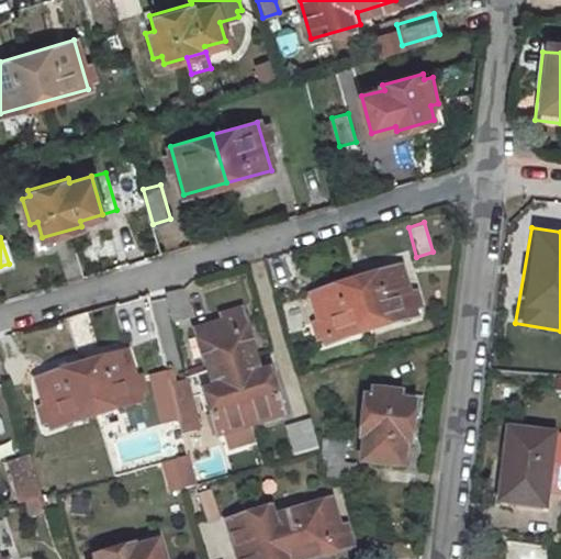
[(403,259),(358,274),(373,322),(418,308),(403,259)]
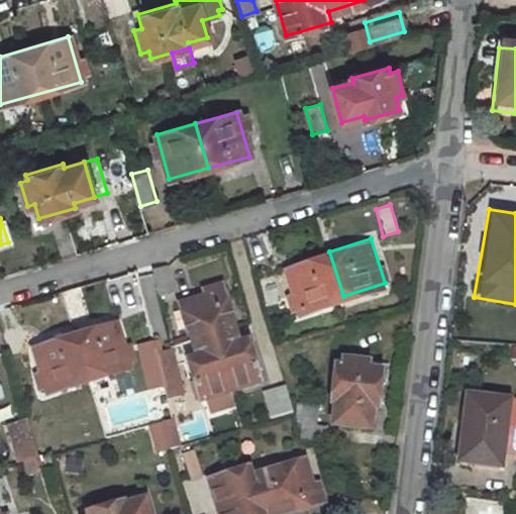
[(329,251),(289,266),(302,310),(343,296),(329,251)]
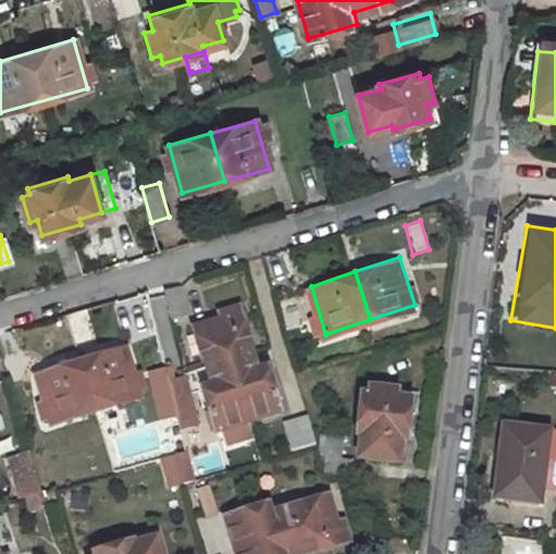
[(212,373),(207,374),(221,425),(283,406),(269,356),(257,359),(244,310),(198,323),(212,373)]
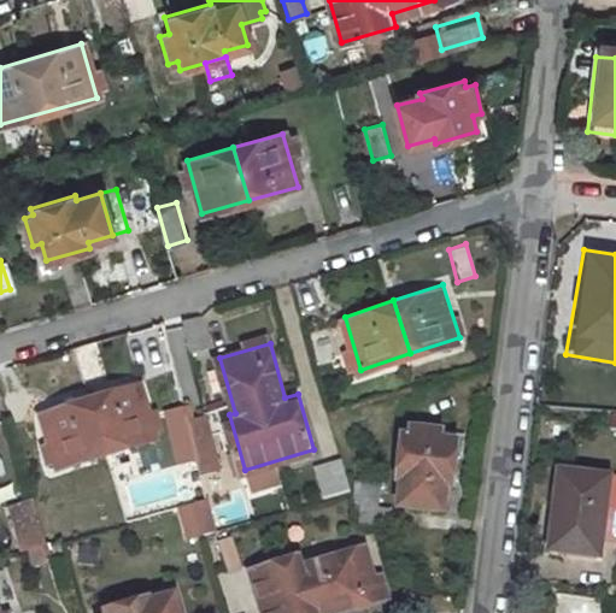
[(142,387),(47,417),(62,464),(157,434),(142,387)]
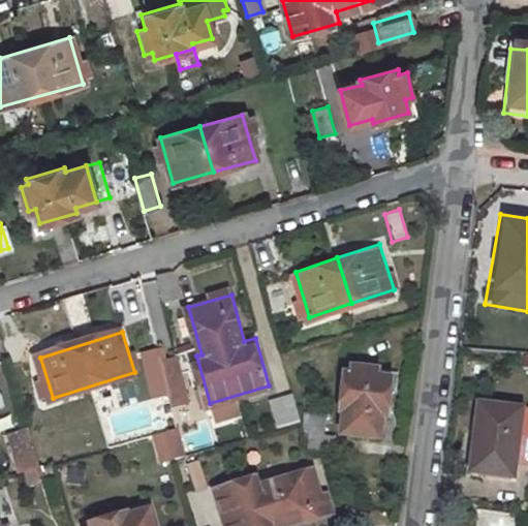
[(347,405),(344,426),(378,430),(381,409),(386,410),(393,367),(352,361),(351,368),(344,367),(339,404),(347,405)]
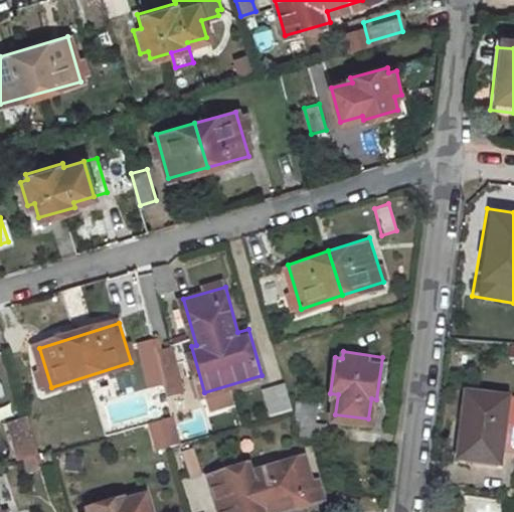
[(274,413),(295,406),(287,379),(266,386),(274,413)]
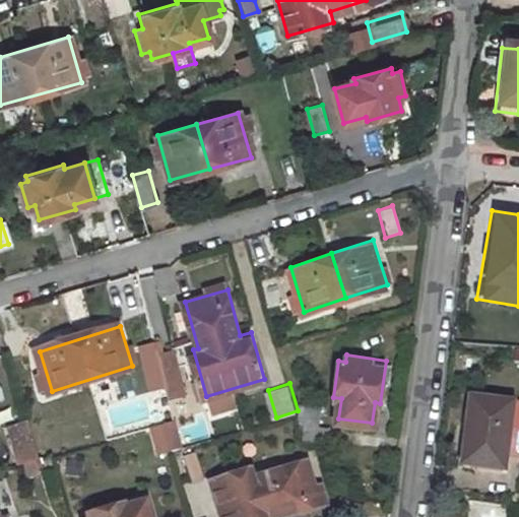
[(191,384),(172,389),(179,415),(198,410),(191,384)]
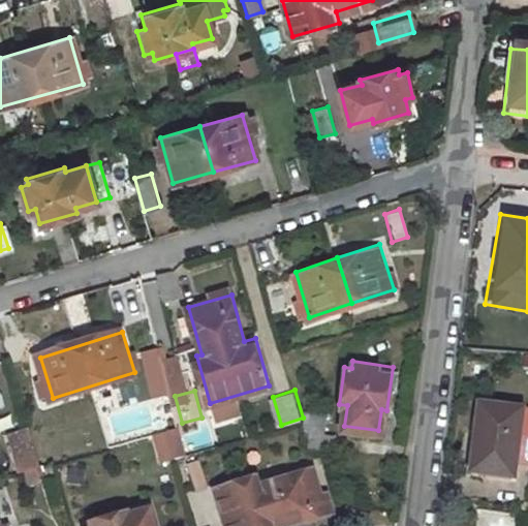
[(470,453),(467,478),(509,485),(511,471),(527,472),(527,418),(476,411),(473,429),(480,430),(476,454),(470,453)]
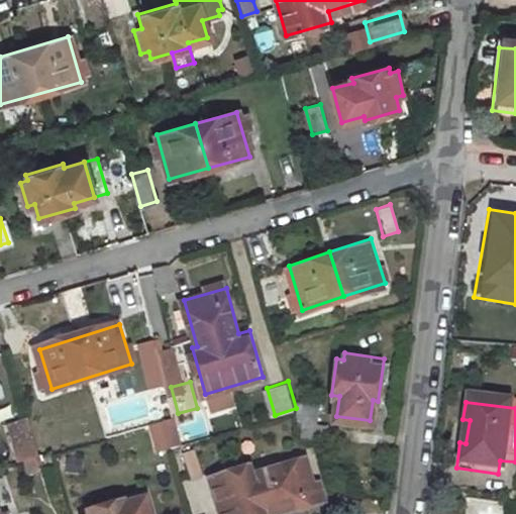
[(37,454),(26,416),(5,422),(16,460),(21,459),(37,454)]
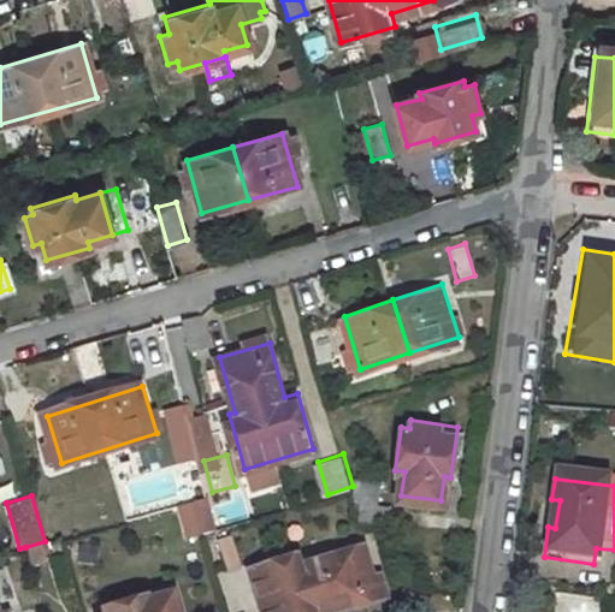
[(173,503),(181,538),(213,530),(205,495),(173,503)]
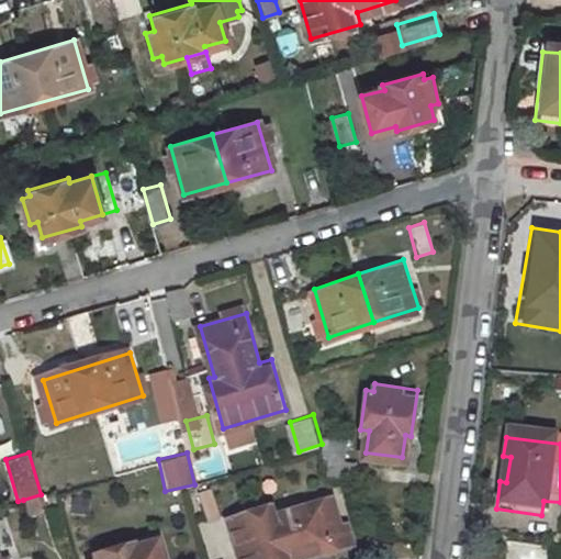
[(219,453),(200,457),(204,474),(223,470),(219,453)]
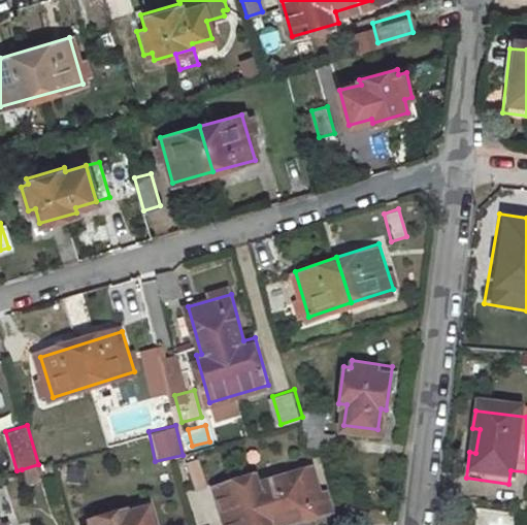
[(311,427),(308,440),(326,444),(334,444),(336,430),(311,427)]
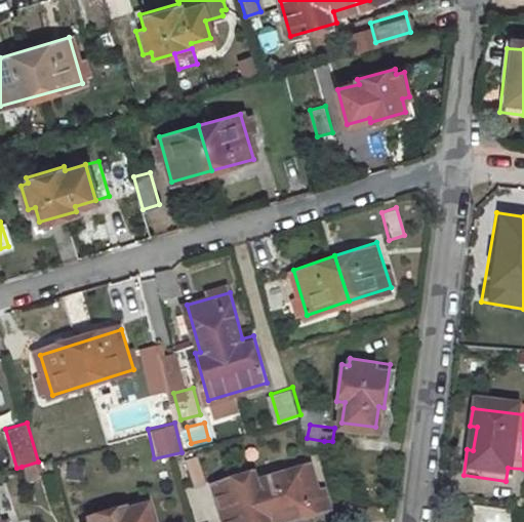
[(470,426),(467,449),(473,450),(477,427),(470,426)]
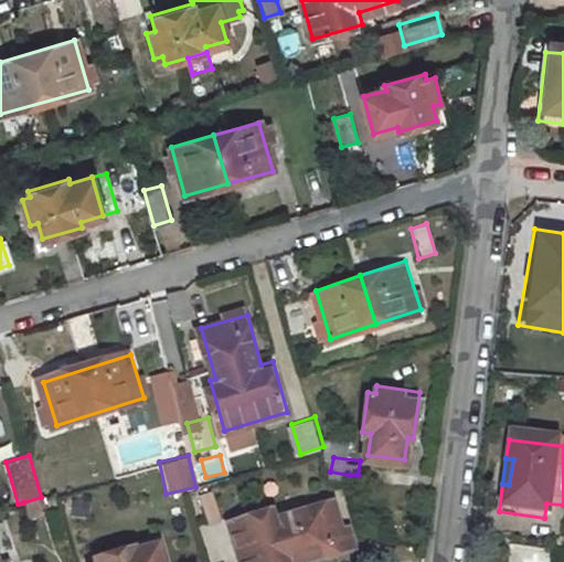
[(212,489),(195,492),(202,521),(219,518),(212,489)]
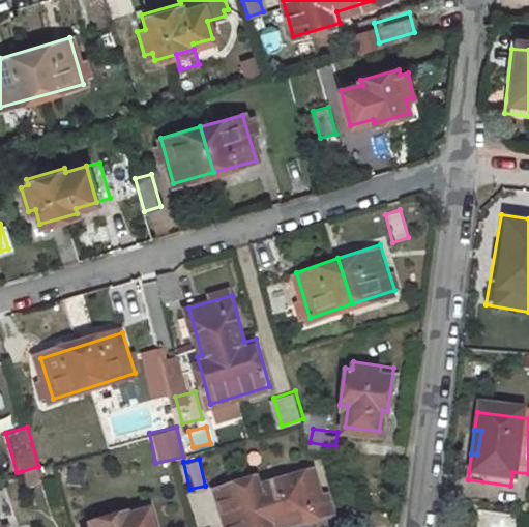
[(258,477),(216,489),(227,526),(277,526),(328,514),(315,469),(260,485),(258,477)]
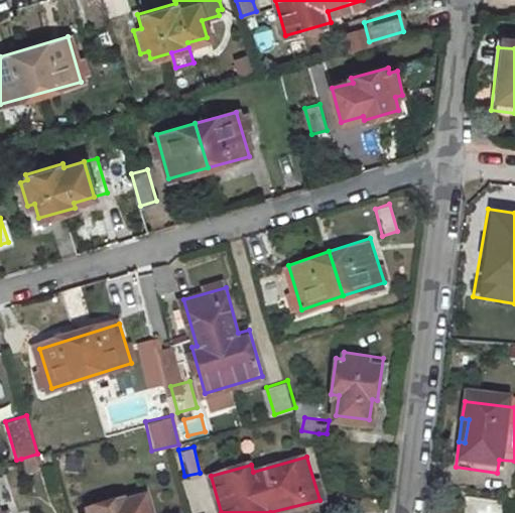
[(89,512),(151,512),(146,494),(126,499),(126,497),(88,507),(89,512)]
